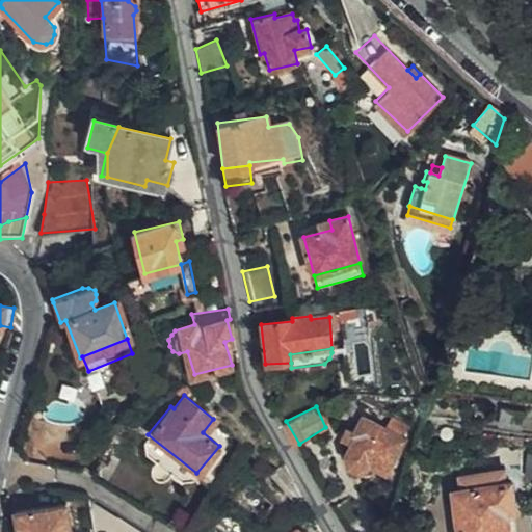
[(361,416),(353,431),(352,433),(357,436),(352,447),(347,456),(350,469),(360,473),(368,470),(370,466),(386,475),(404,437),(399,434),(403,425),(388,417),(382,427),(361,416)]
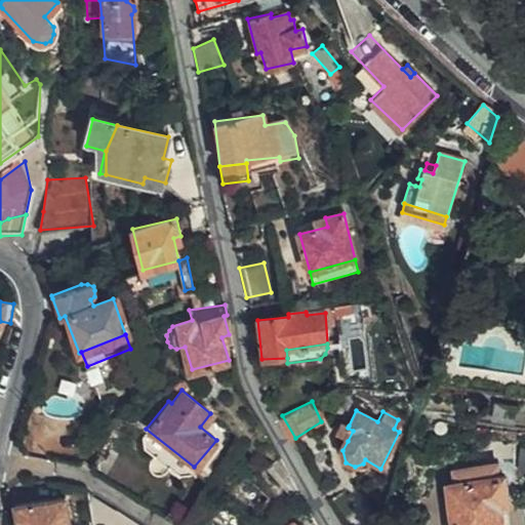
[(348,428),(349,426),(341,422),(335,434),(348,441),(353,431),(348,428)]
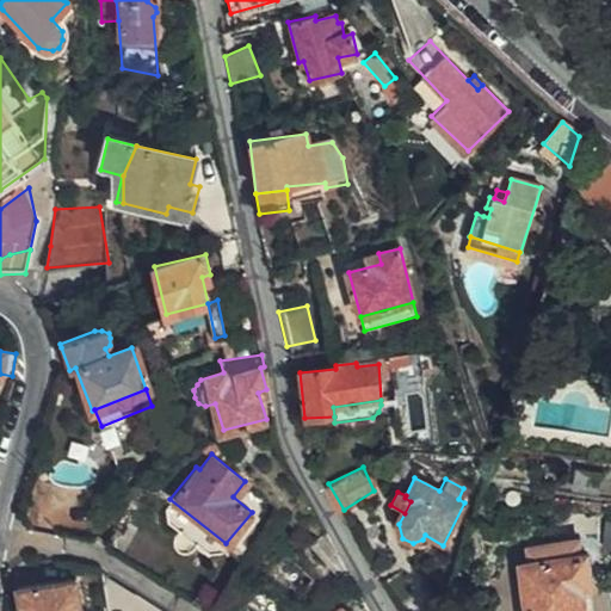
[(123,516),(103,547),(130,563),(149,532),(123,516)]
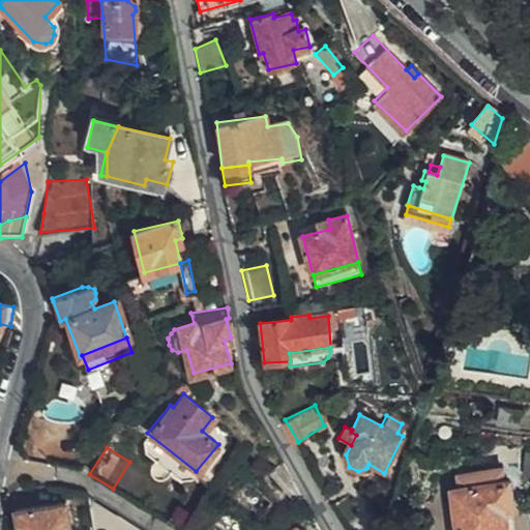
[(529,475),(529,450),(524,450),(519,475),(529,475)]
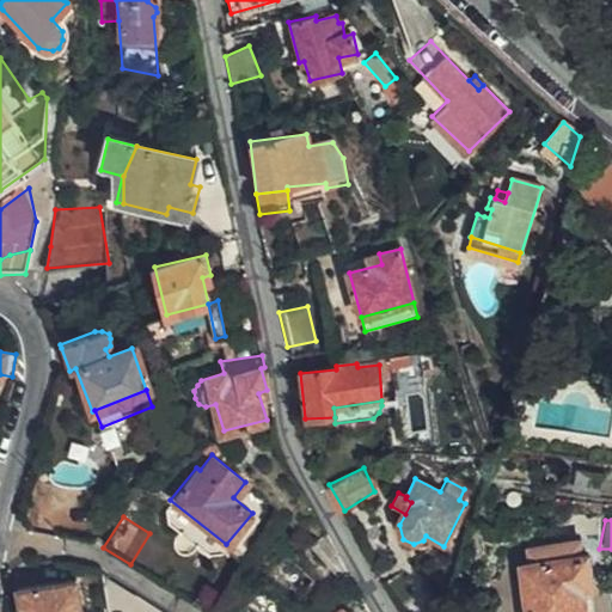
[(583,558),(582,544),(533,552),(536,567),(528,569),(536,611),(591,611),(587,589),(597,588),(591,558),(583,558)]
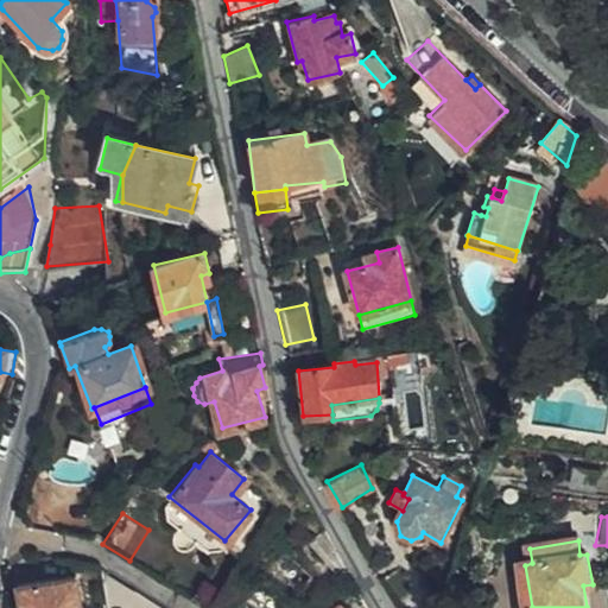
[(18,586),(21,607),(81,607),(76,577),(18,586)]
